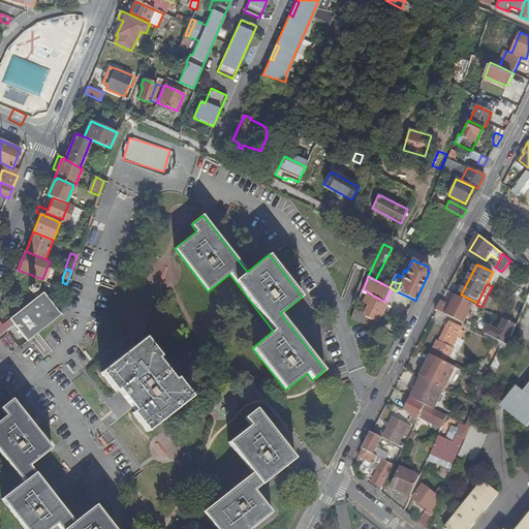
[(30,286),(28,288),(27,289),(27,291),(28,294),(32,296),(35,294),(37,292),(36,290),(37,289),(36,288),(35,286),(33,285),(30,286)]
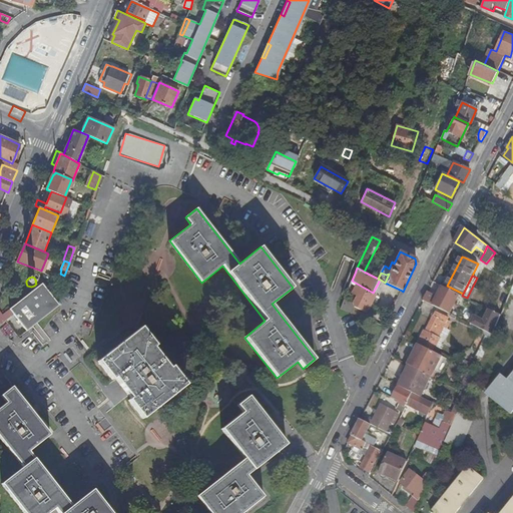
[(366,313),(382,281),(380,280),(373,293),(352,281),(348,291),(356,296),(353,303),(345,299),(341,309),(360,317),(363,311),(366,313)]
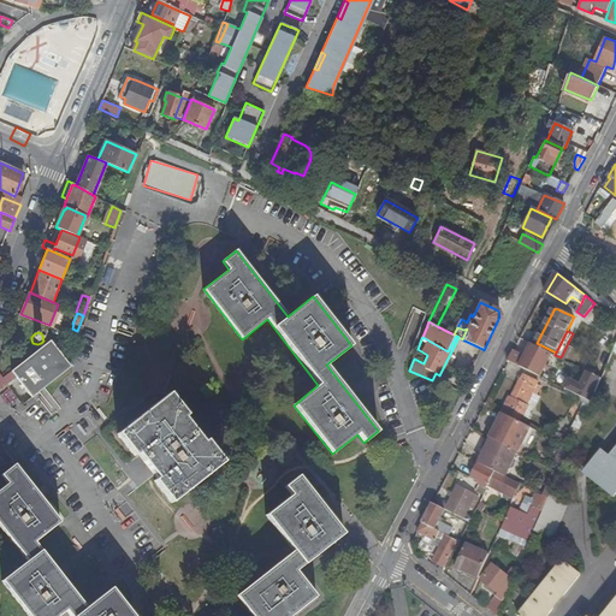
[(71,366),(52,341),(13,371),(33,396),(71,366)]
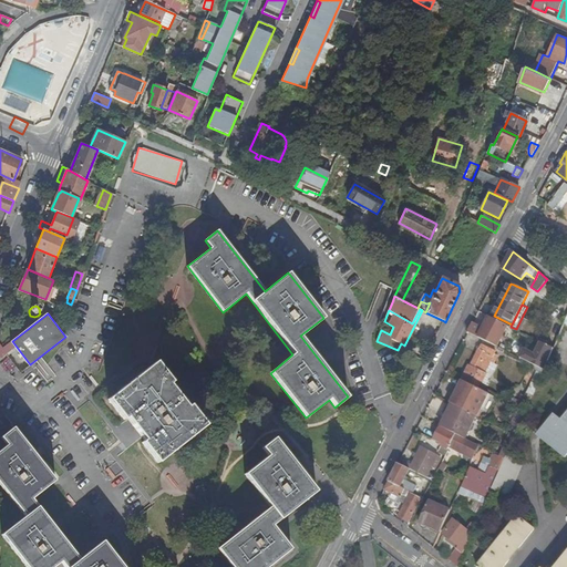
[(471,327),(468,332),(500,348),(505,350),(507,347),(500,343),(508,326),(491,316),(481,334),(478,332),(480,330),(471,327)]
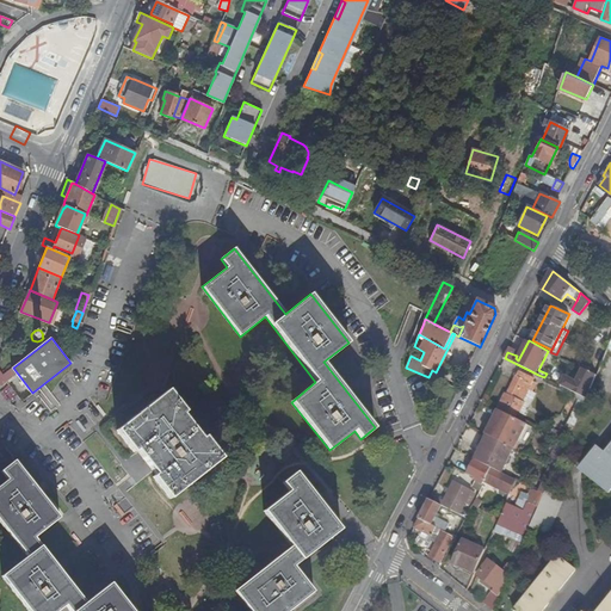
[(566,377),(562,387),(580,395),(587,399),(597,375),(575,364),(573,366),(581,370),(576,382),(566,377)]
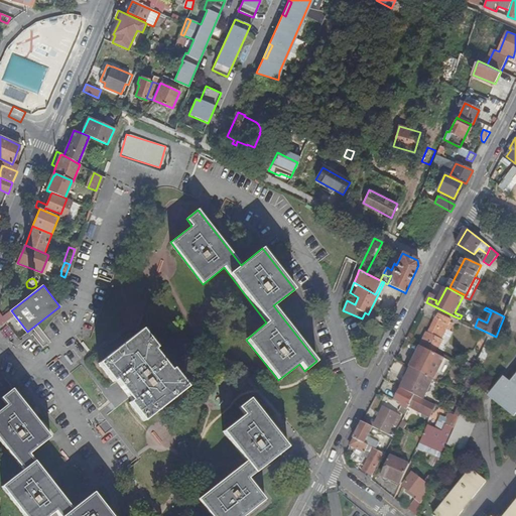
[(443,340),(447,342),(453,332),(450,331),(454,325),(450,323),(452,320),(438,313),(429,333),(428,332),(421,346),(435,354),(440,356),(443,351),(443,350),(439,349),(443,340)]
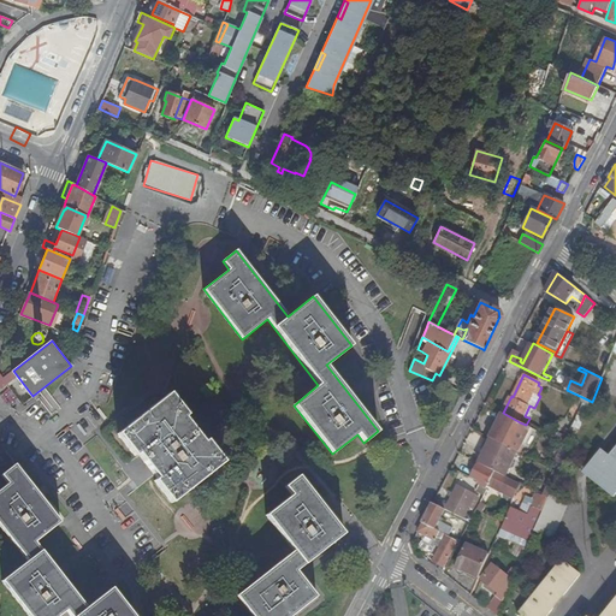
[(455,381),(452,388),(462,392),(466,386),(455,381)]
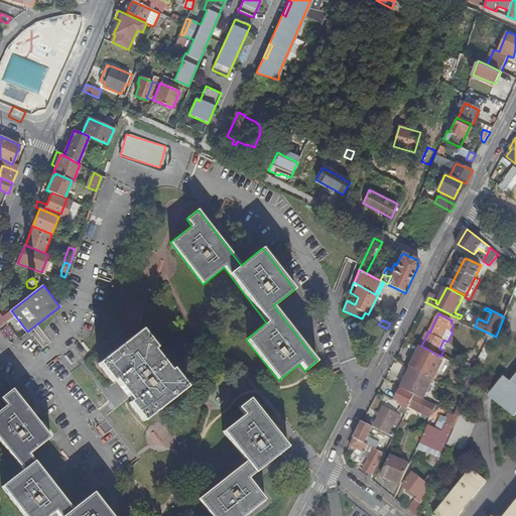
[(156,348),(142,330),(98,364),(112,382),(114,380),(131,401),(128,403),(142,421),(186,387),(172,369),(170,371),(153,350),(156,348)]
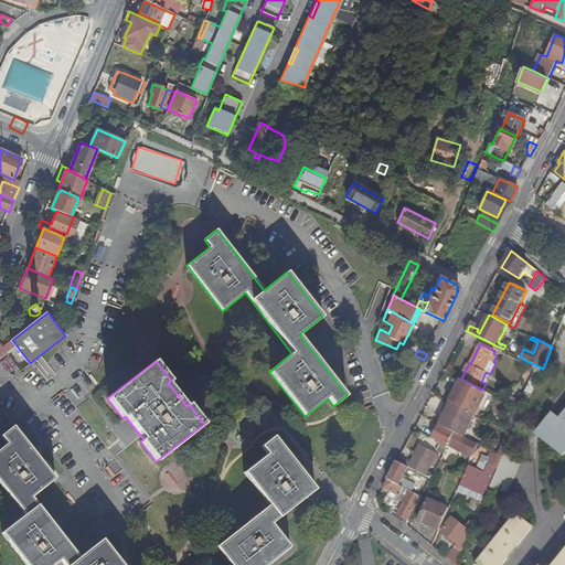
[(536,365),(525,391),(531,394),(543,369),(536,365)]
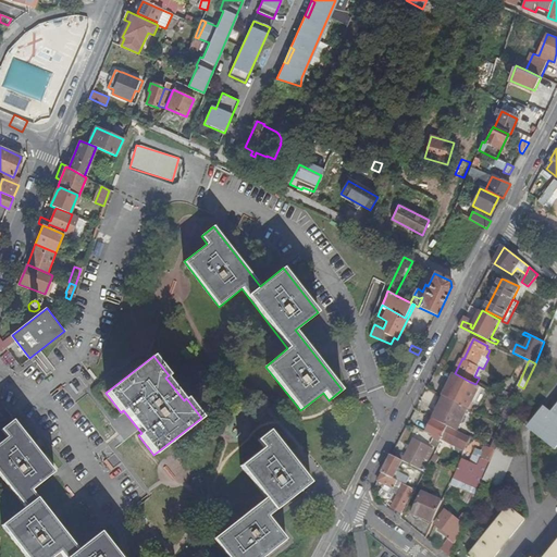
[(455,373),(443,396),(454,401),(469,409),(470,409),(481,387),(475,384),(470,382),(455,373)]
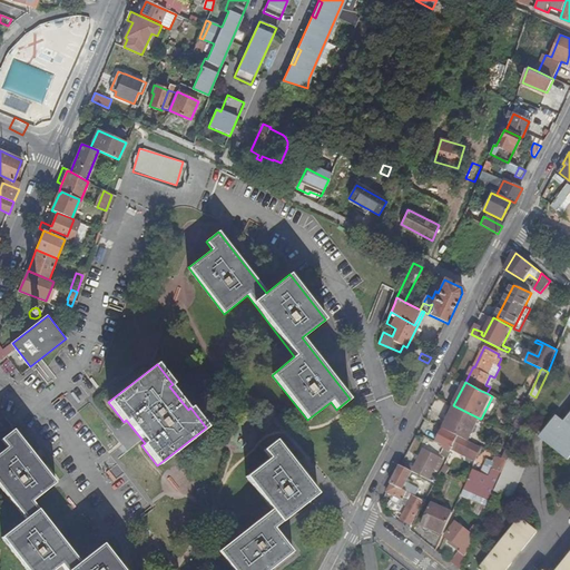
[(521,402),(518,409),(529,414),(536,397),(530,394),(529,393),(528,396),(524,395),(521,402)]
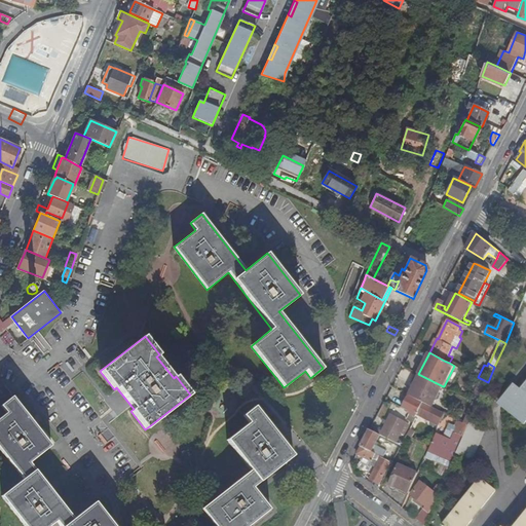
[(478,377),(481,371),(476,369),(473,375),(478,377)]
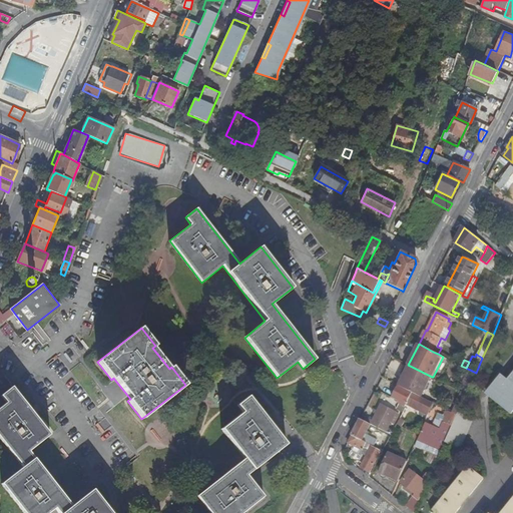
[(422,398),(432,377),(418,370),(417,372),(408,367),(399,386),(414,393),(422,398)]
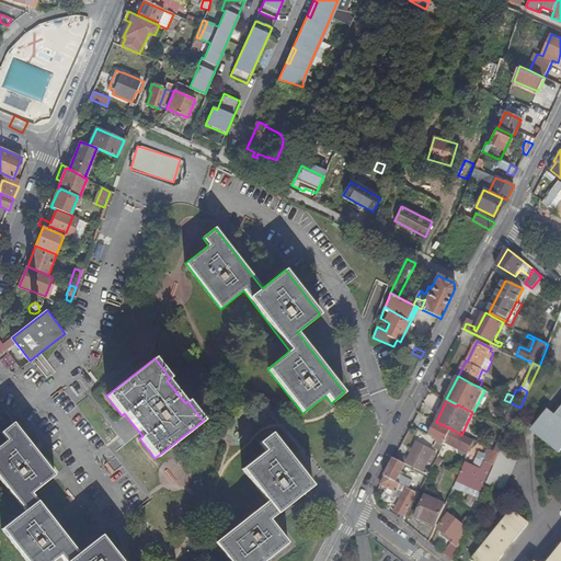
[(560,412),(557,418),(549,412),(534,432),(560,453),(560,451),(560,412)]
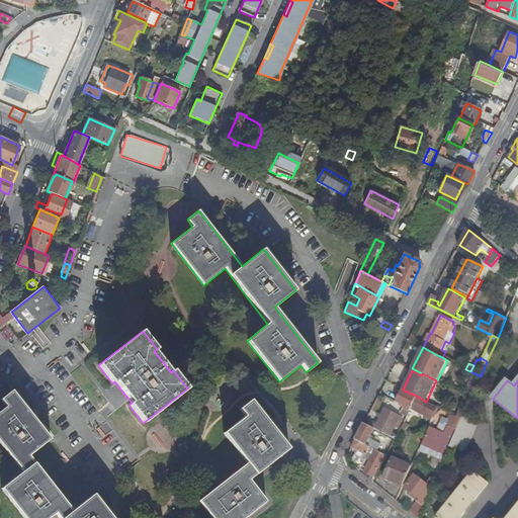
[(413,407),(433,417),(434,416),(438,407),(426,402),(418,397),(403,390),(397,401),(404,404),(412,409),(413,407)]
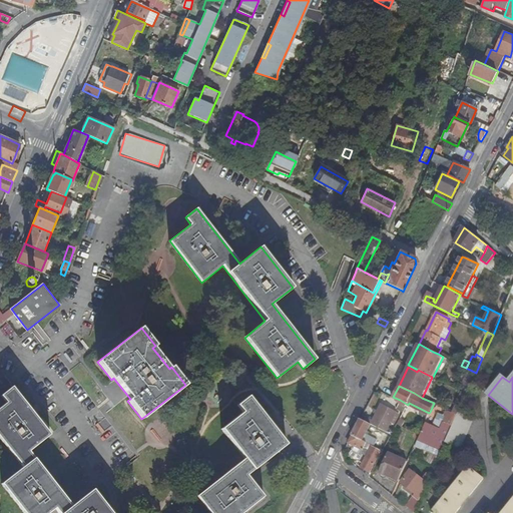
[(30,451),(51,435),(14,387),(1,397),(6,404),(0,408),(0,437),(23,467),(2,483),(24,512),(47,512),(55,507),(59,512),(111,512),(93,490),(72,505),(30,451)]
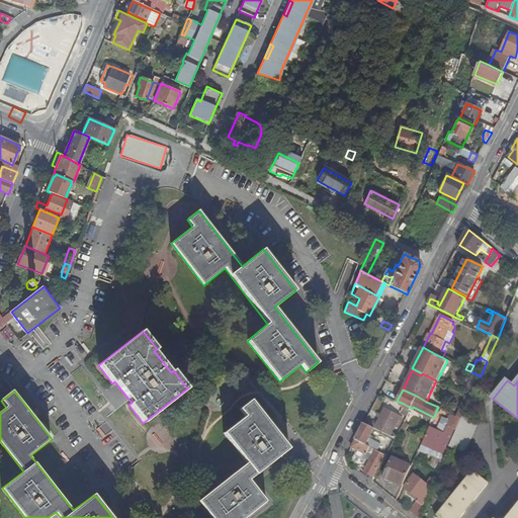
[(467,396),(457,417),(461,419),(462,417),(470,398),(467,396)]
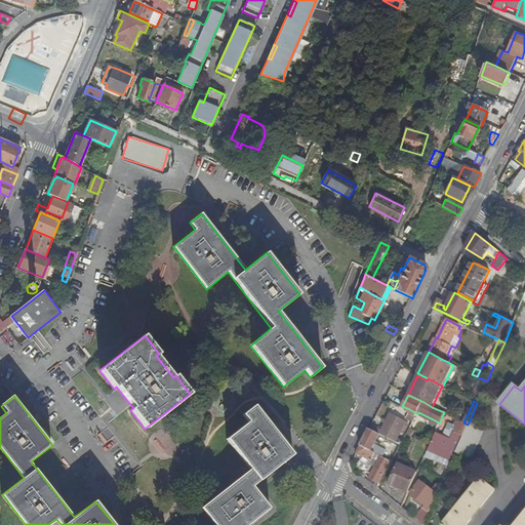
[(249,524),(270,510),(253,487),(292,455),(254,406),(243,416),(248,423),(227,440),(250,471),(201,509),(213,524),(249,524)]
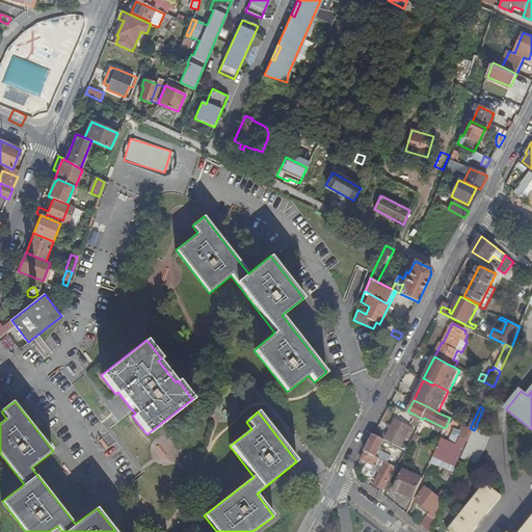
[(442,460),(448,462),(450,463),(453,456),(455,457),(457,454),(462,456),(474,430),(470,428),(450,418),(446,427),(453,430),(448,442),(442,439),(433,457),(442,460)]
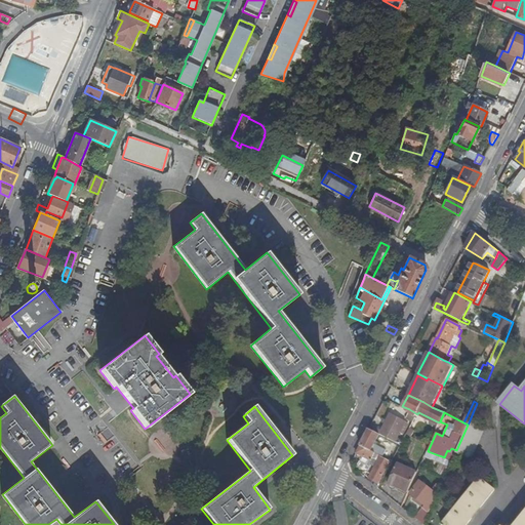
[(375,428),(373,431),(380,435),(396,442),(406,421),(391,413),(387,420),(385,420),(384,422),(386,423),(381,431),(375,428)]
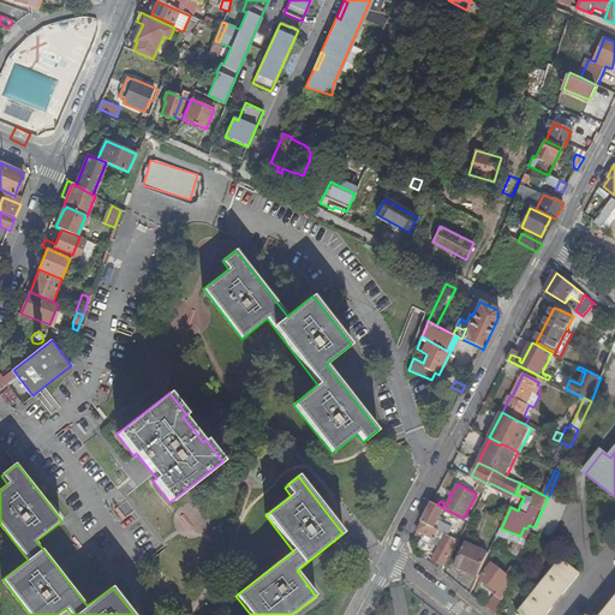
[(476,490),(484,495),(488,488),(478,484),(476,490)]
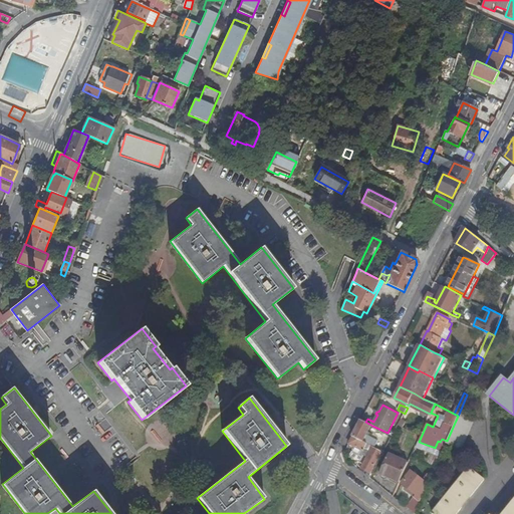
[(474,421),(459,414),(458,416),(447,441),(446,442),(461,449),(474,421)]
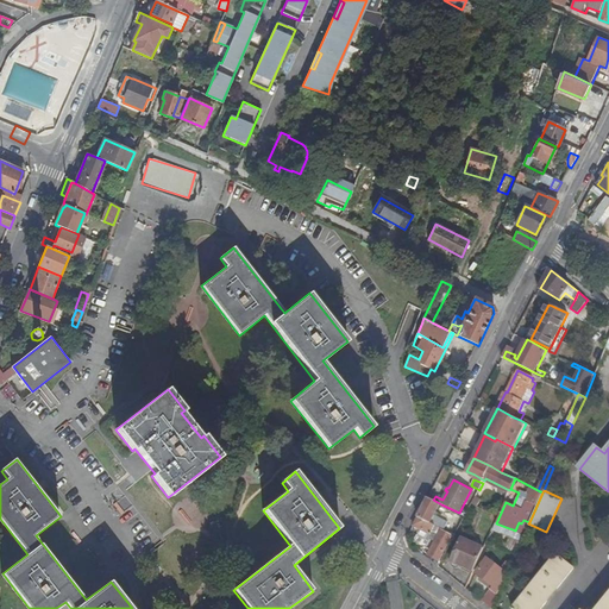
[(435,515),(441,504),(433,500),(429,498),(419,516),(440,527),(445,529),(449,521),(435,515)]
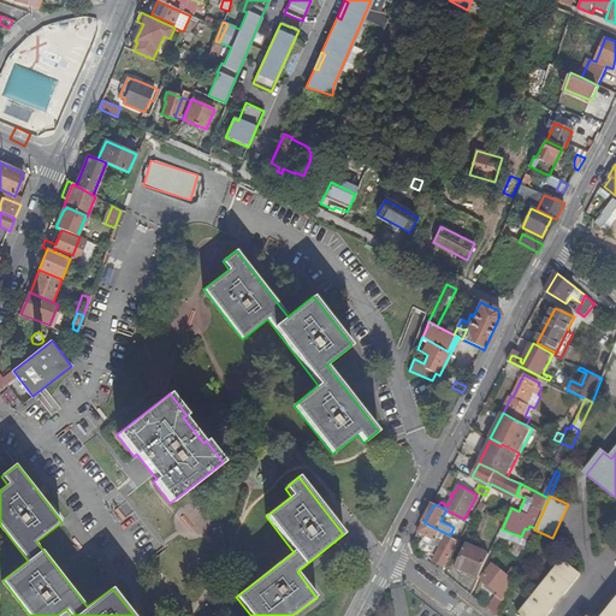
[(427,535),(432,538),(437,540),(439,535),(443,538),(445,533),(424,522),(419,532),(427,535)]
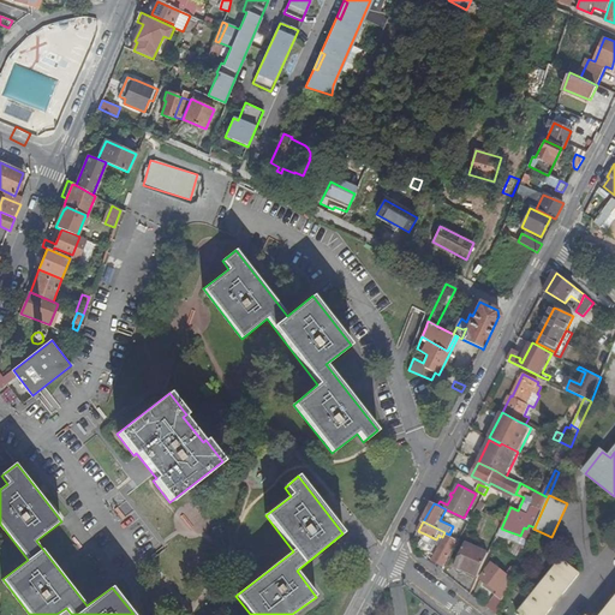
[(440,547),(433,561),(445,566),(458,542),(446,536),(443,541),(439,538),(436,544),(440,547)]
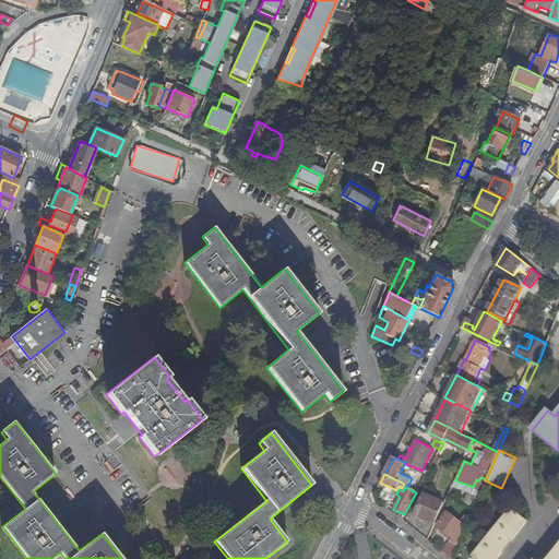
[(415,515),(435,524),(444,503),(425,495),(415,515)]
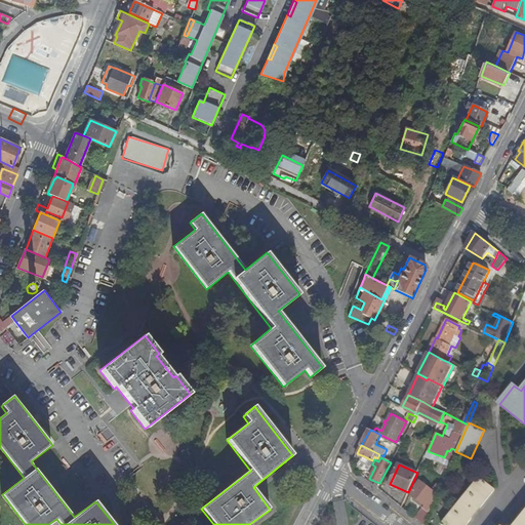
[(479,507),(481,509),(495,490),(480,479),(443,524),(468,524),(474,518),(471,516),(479,507)]
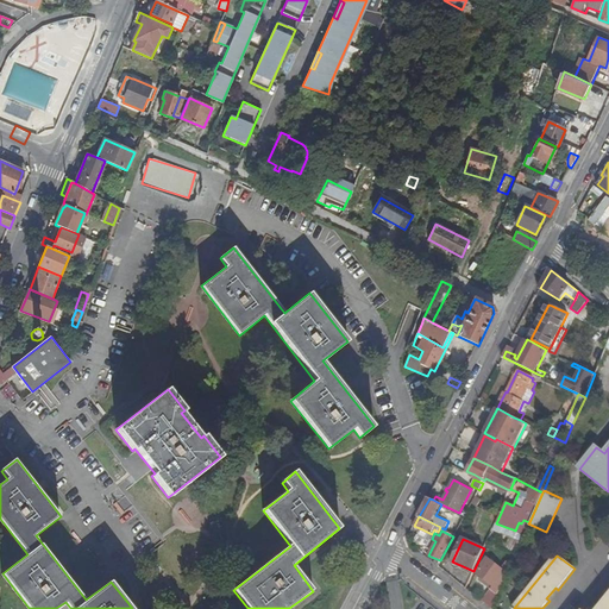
[(494,585),(491,589),(489,592),(496,598),(507,573),(488,558),(476,572),(482,577),(479,579),(487,585),(489,582),(494,585)]
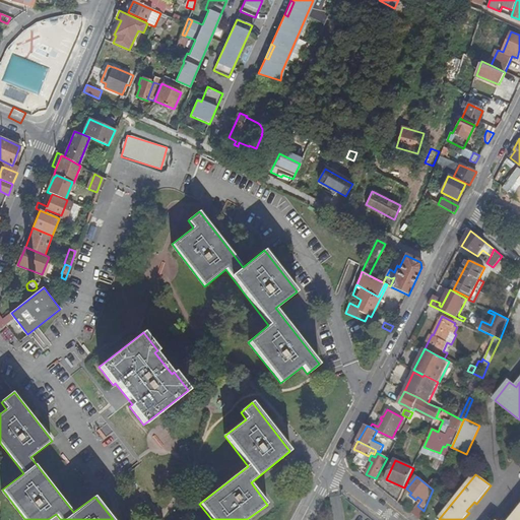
[(466,511),(469,513),(476,504),(474,502),(466,511)]
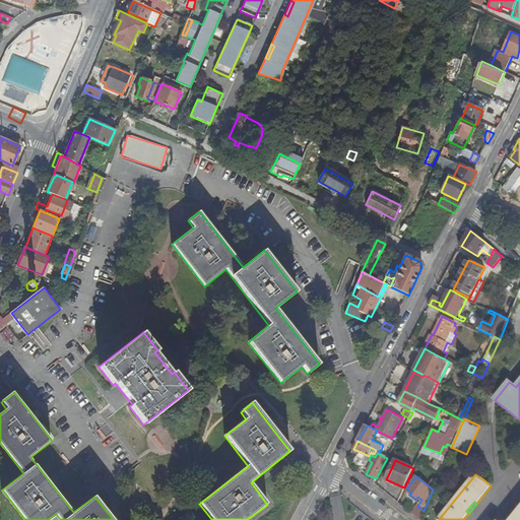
[(424,511),(417,506),(411,513),(419,519),(424,511)]
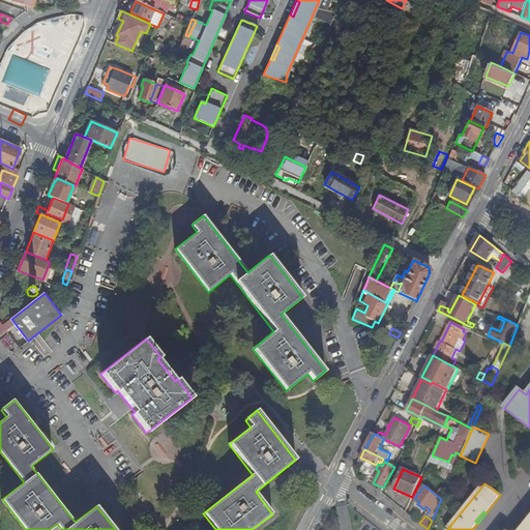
[(529,529),(529,518),(520,529),(529,529)]
